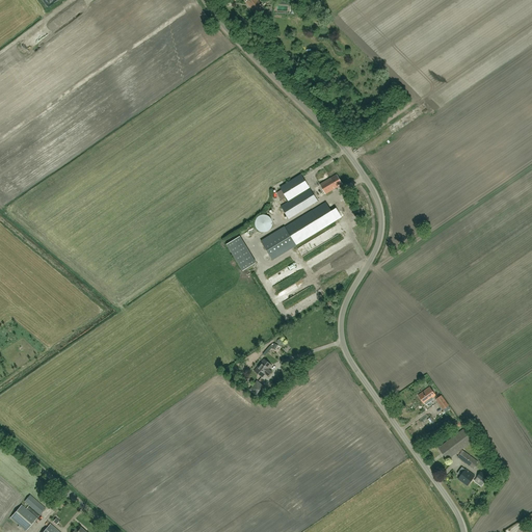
[(256,15),(264,8),(257,0),(247,0),(246,1),(256,15)]
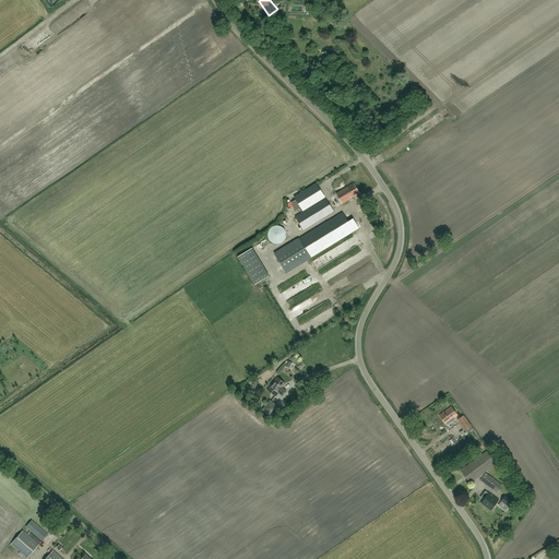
[(302,211),(325,198),(317,183),(294,197),(302,211)]
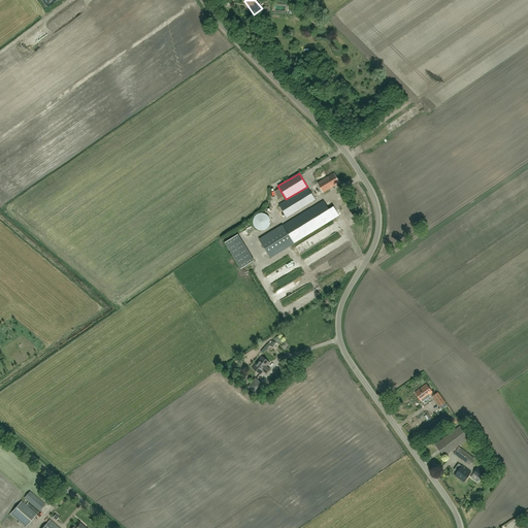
[(323,193),(339,183),(334,173),(318,183),(323,193)]
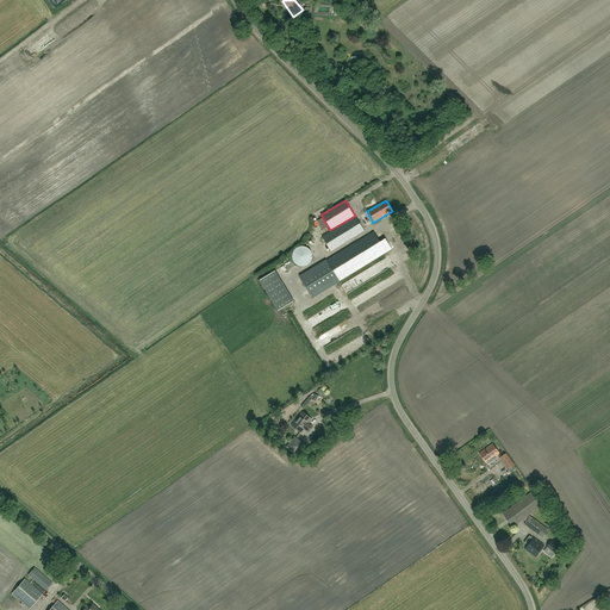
[(330,251),(365,230),(356,217),(322,237),(330,251)]
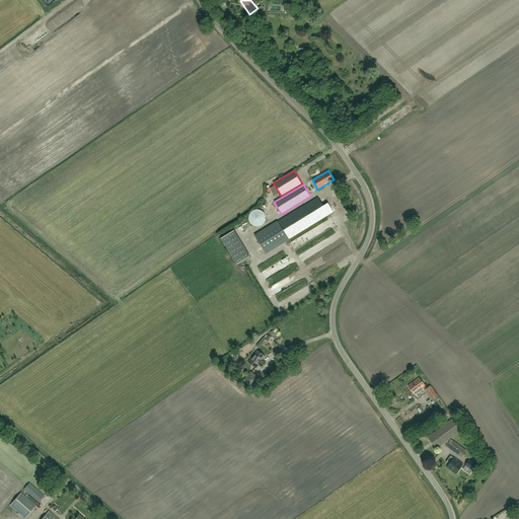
[(288,239),(323,218),(328,215),(318,197),(278,222),(278,221),(254,235),(266,253),(289,239),(288,239)]
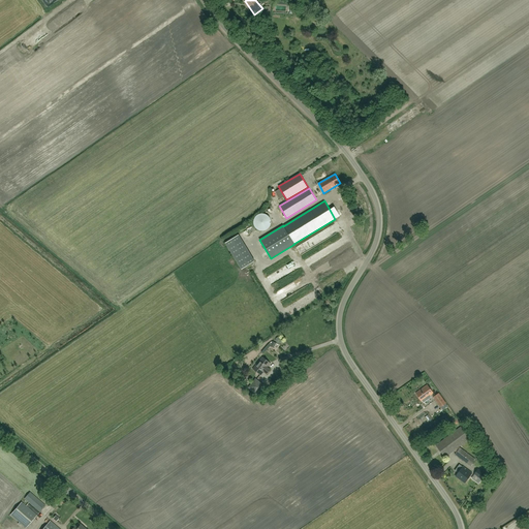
[(261,214),(259,214),(257,215),(256,216),(255,217),(253,220),(253,221),(253,223),(253,224),(254,226),(255,227),(257,229),(259,230),(261,231),(263,231),(266,230),(268,229),(269,228),(270,227),(271,225),(271,224),(271,223),(271,221),(271,220),(270,218),(269,217),(268,215),(267,215),(265,214),(263,214),(261,214)]
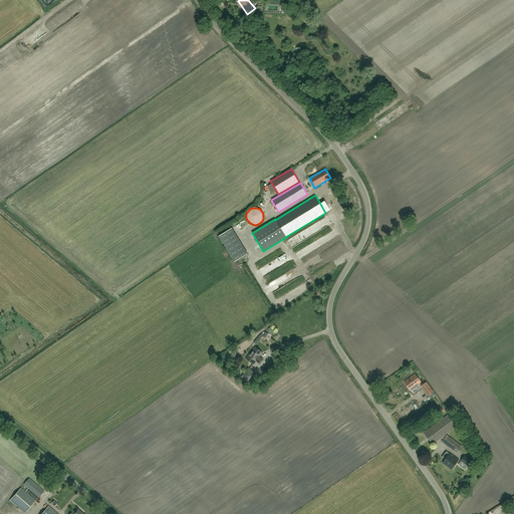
[(221,234),(235,262),(248,255),(235,228),(221,234)]
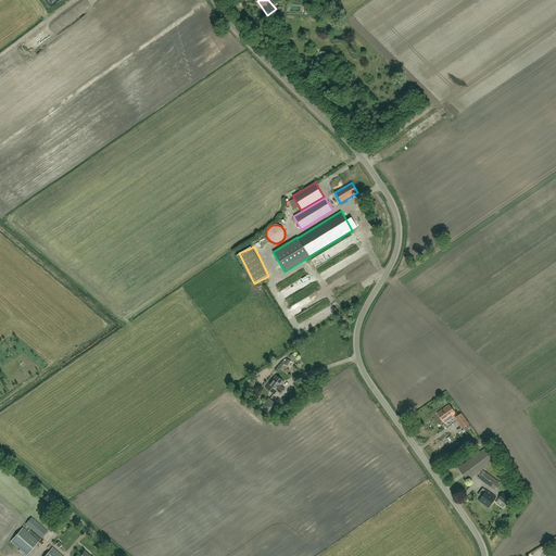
[(282,391),(285,388),(281,386),(285,381),(276,375),(270,381),(282,391)]
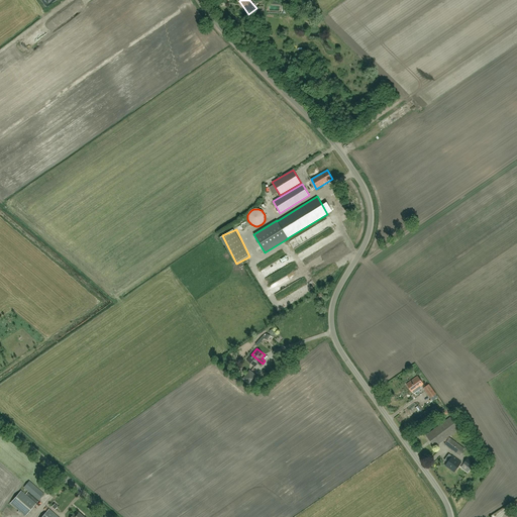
[(261,366),(263,364),(251,354),(246,360),(254,367),(257,364),(261,366)]
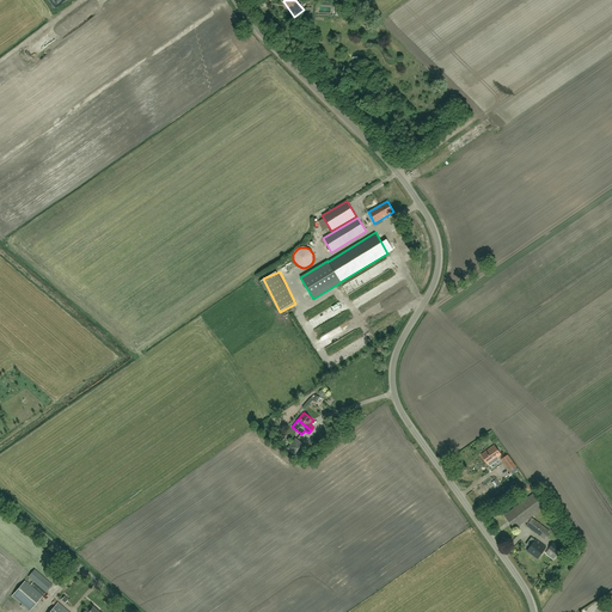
[(299,458),(307,447),(295,438),(287,450),(299,458)]
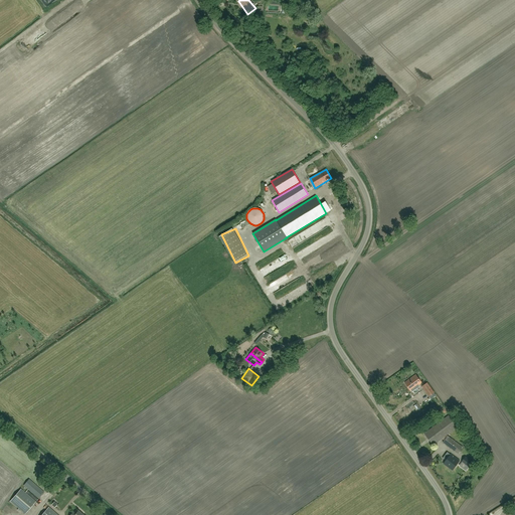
[(410,391),(421,383),(415,375),(404,382),(410,391)]
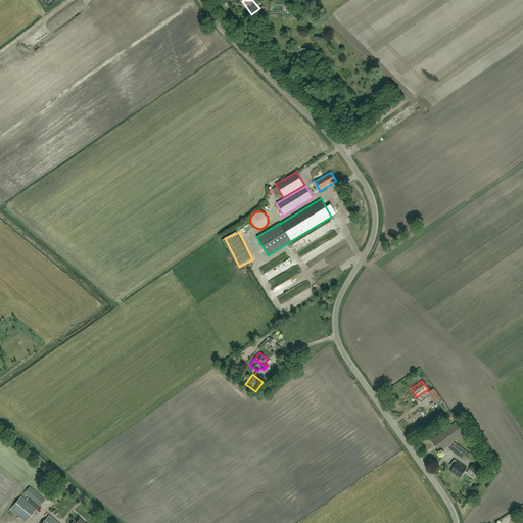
[(435,402),(440,399),(433,389),(429,392),(435,402)]
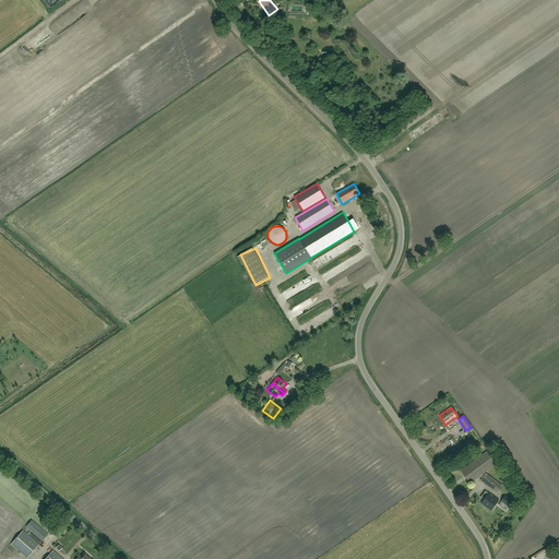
[(494,450),(489,453),(495,461),(499,458),(494,450)]
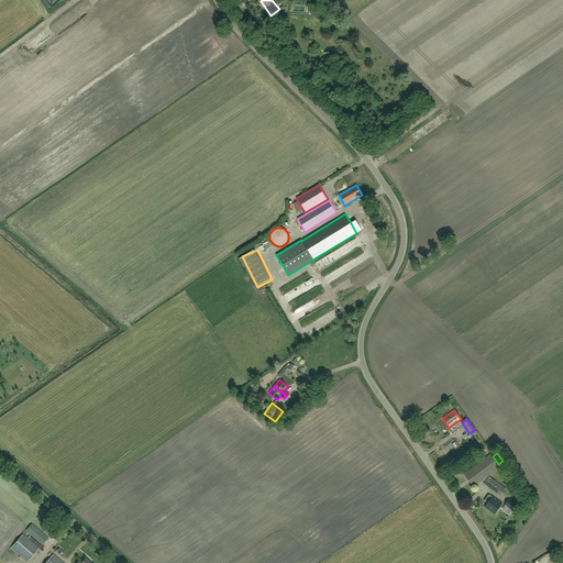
[(501,496),(506,488),(488,476),(500,466),(492,454),(464,474),(473,486),(483,479),(485,482),(484,484),(501,496)]
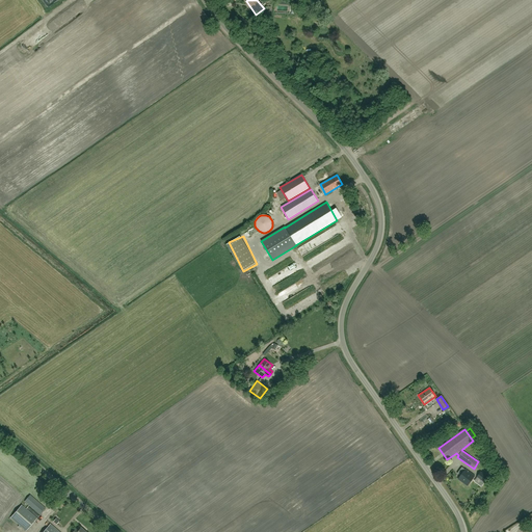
[(462,468),(458,472),(461,474),(458,479),(467,486),(475,476),(466,470),(462,468)]
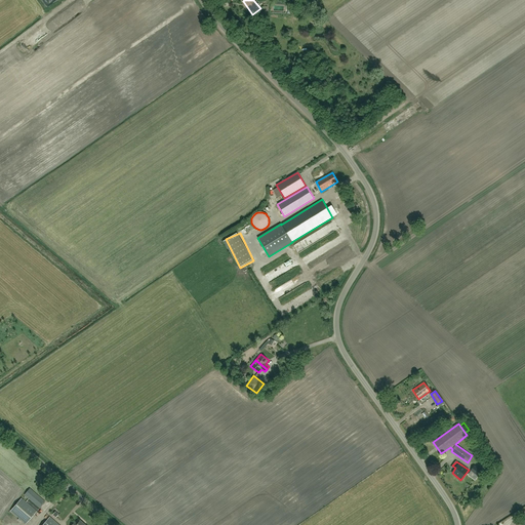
[(478,477),(482,471),(475,466),(471,471),(478,477)]
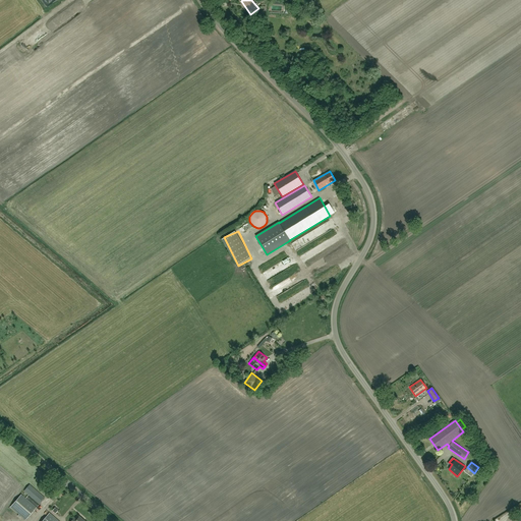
[(40,504),(45,498),(30,484),(24,490),(40,504)]
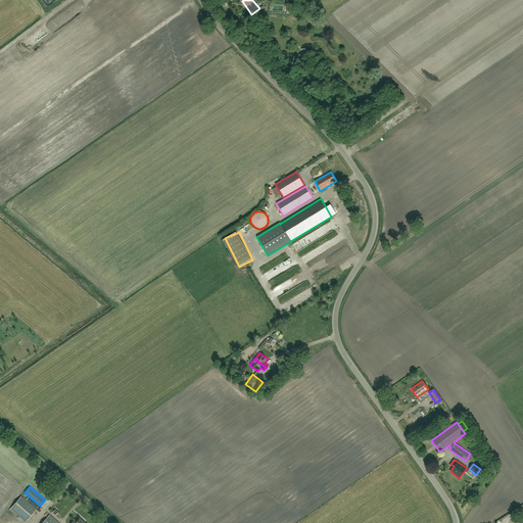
[(67,506),(73,497),(67,494),(62,503),(67,506)]
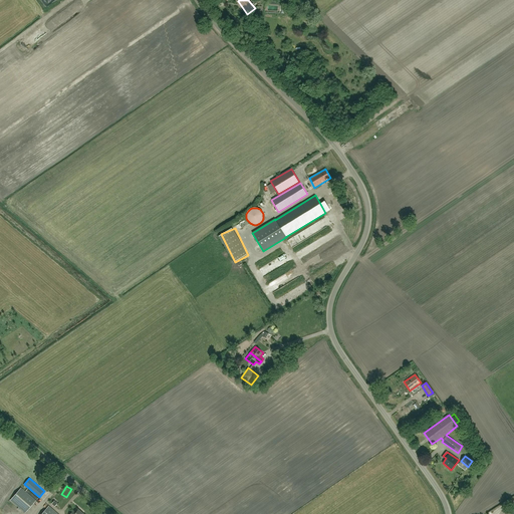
[(20,488),(10,500),(25,513),(35,501),(20,488)]
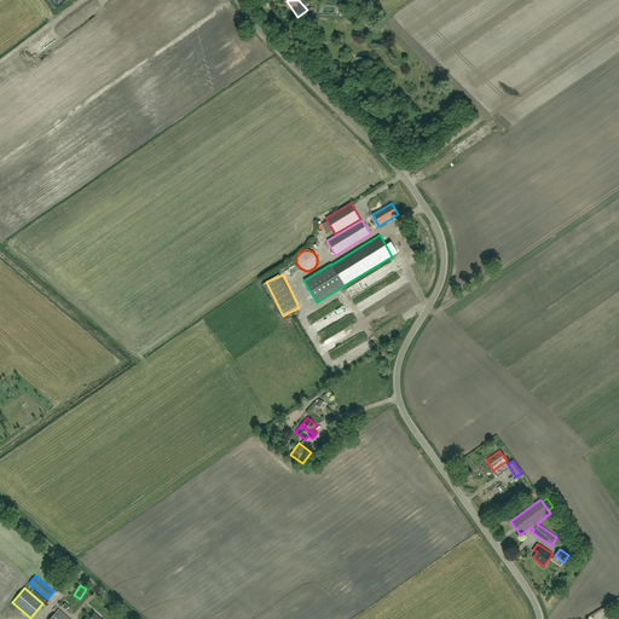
[(67,601),(73,606),(77,599),(71,594),(67,601)]
